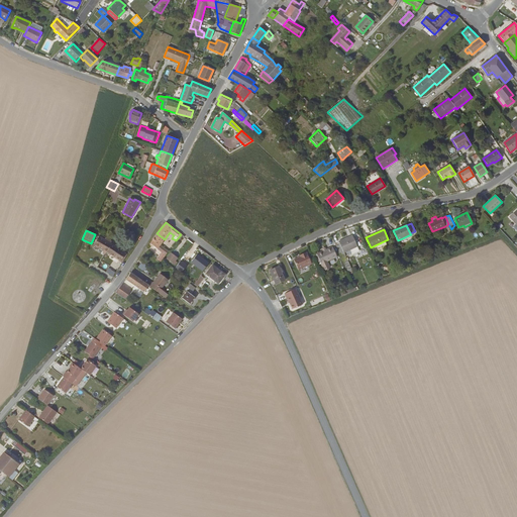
[(160,245),(165,239),(157,233),(149,243),(162,252),(157,259),(161,262),(162,260),(166,255),(168,251),(160,245)]
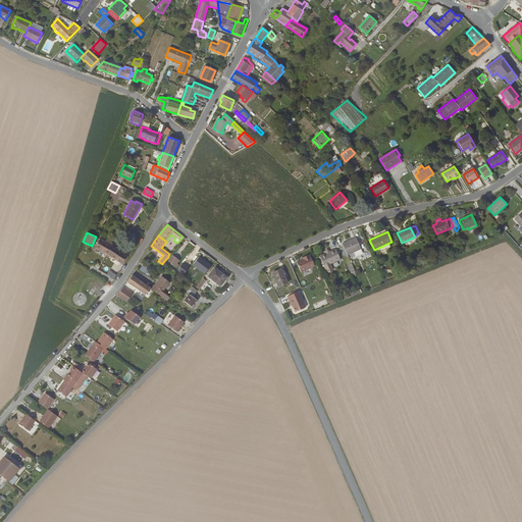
[(343,247),(340,248),(347,265),(352,263),(348,255),(354,252),(355,254),(359,252),(358,250),(360,249),(355,238),(342,244),(343,247)]
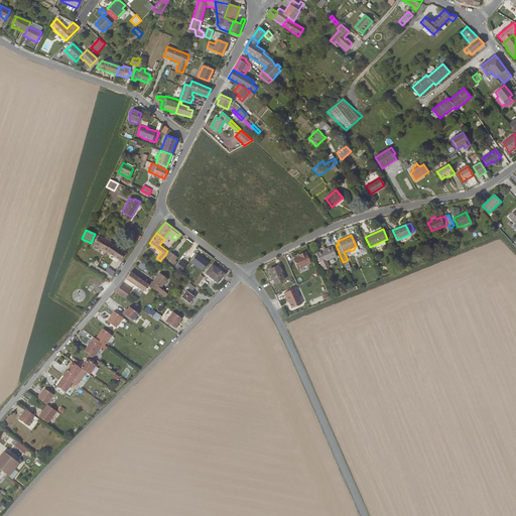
[(99,236),(93,245),(106,252),(112,242),(111,241),(110,243),(109,242),(110,240),(105,238),(104,239),(99,236)]
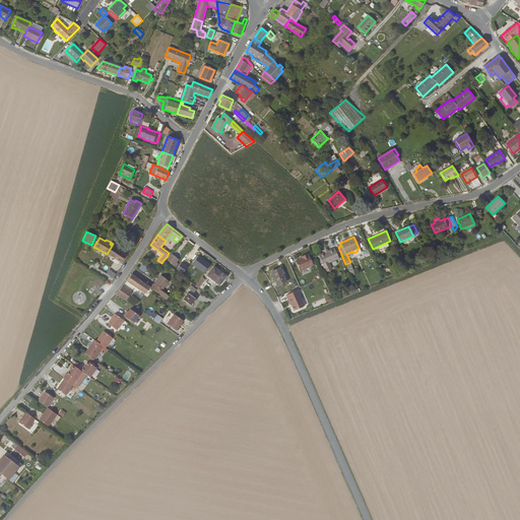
[(189,246),(183,241),(178,247),(181,249),(184,245),(188,248),(189,246)]
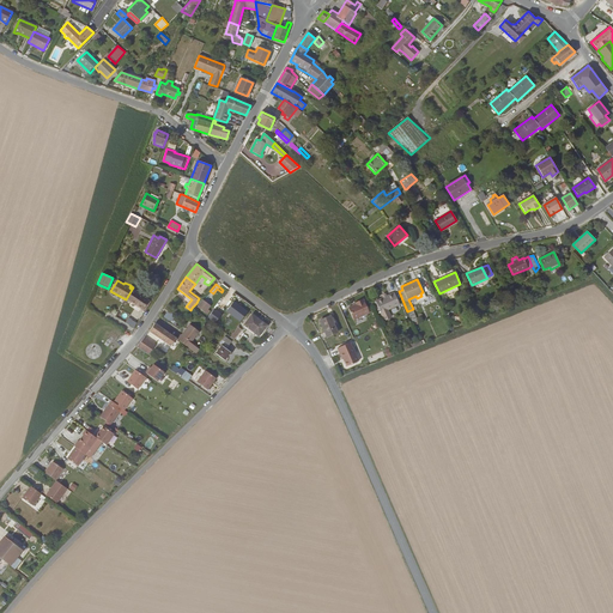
[(126,299),(143,310),(149,301),(134,291),(135,289),(133,287),(126,299)]
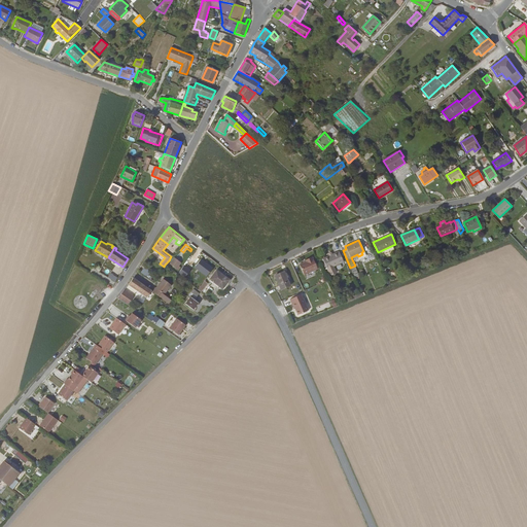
[(329,256),(322,258),(330,275),(336,272),(334,267),(344,261),(339,251),(331,254),(329,256)]
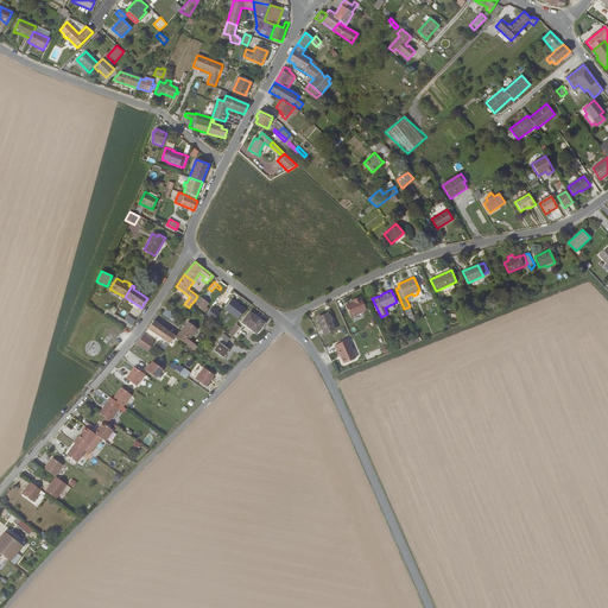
[(353,302),(346,305),(352,317),(367,310),(360,297),(353,301),(353,302)]
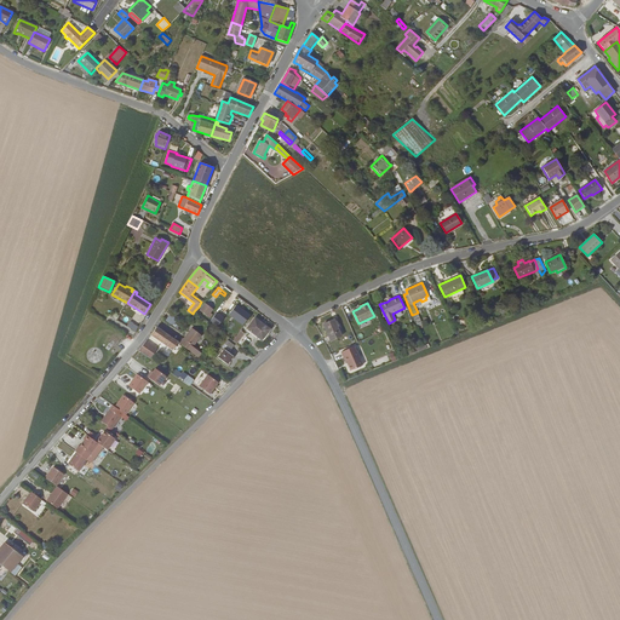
[(200,311),(207,316),(213,310),(205,304),(200,311)]
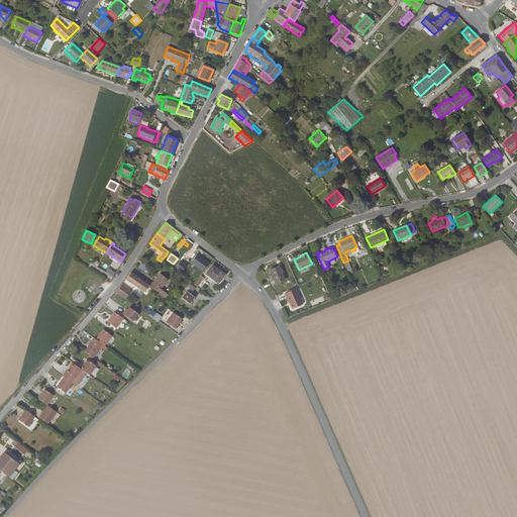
[(317,277),(320,276),(314,262),(312,263),(314,269),(315,268),(317,271),(315,272),(317,277)]
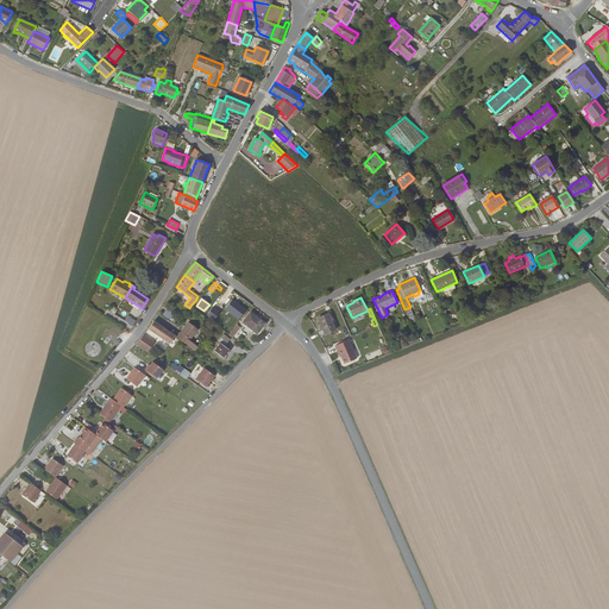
[(168,309),(163,315),(170,320),(175,314),(168,309)]
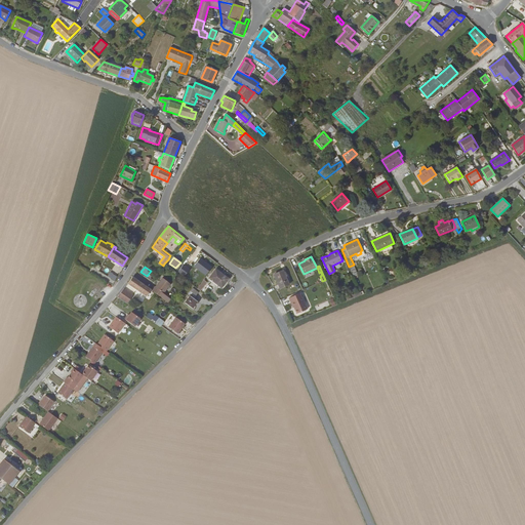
[(215,270),(207,280),(214,285),(215,284),(221,288),(228,279),(215,270)]
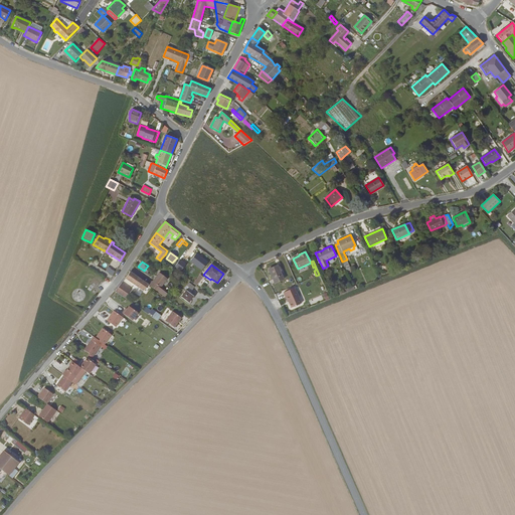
[(269,270),(275,283),(284,279),(283,278),(285,277),(283,273),(281,274),(278,266),(269,270)]
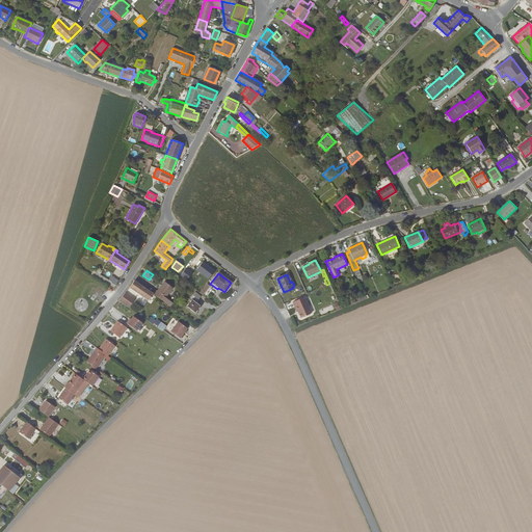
[(130,288),(148,300),(153,293),(134,281),(130,288)]
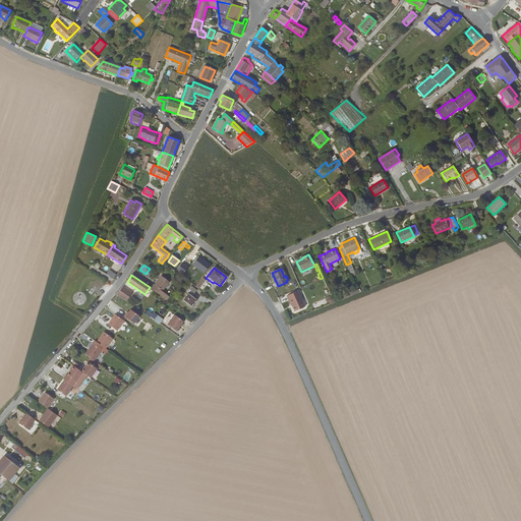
[(168,296),(162,291),(169,282),(161,276),(154,285),(153,285),(151,288),(166,300),(168,296)]
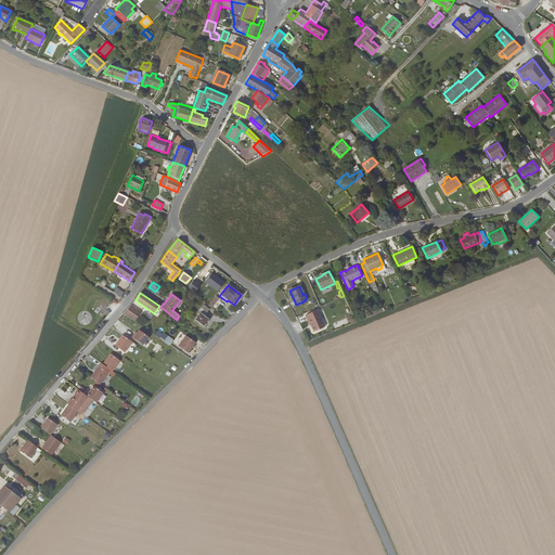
[(194,320),(204,326),(209,320),(204,317),(209,309),(204,305),(198,311),(199,312),(194,320)]
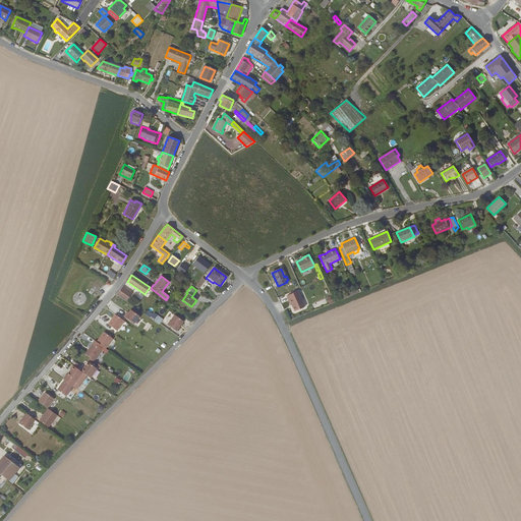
[(124,293),(126,291),(122,288),(118,293),(123,298),(126,294),(124,293)]
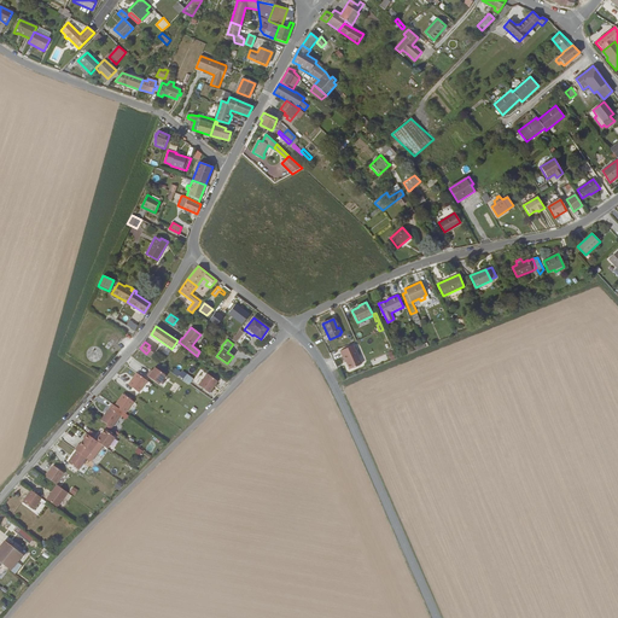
[(361,365),(355,350),(342,356),(344,361),(345,361),(349,369),(361,365)]
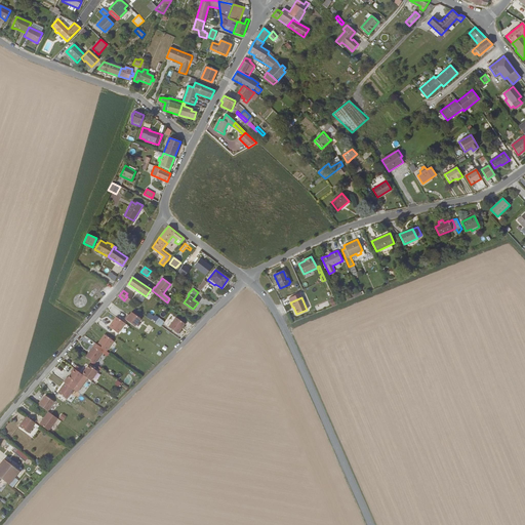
[(150,312),(147,317),(161,326),(164,322),(150,312)]
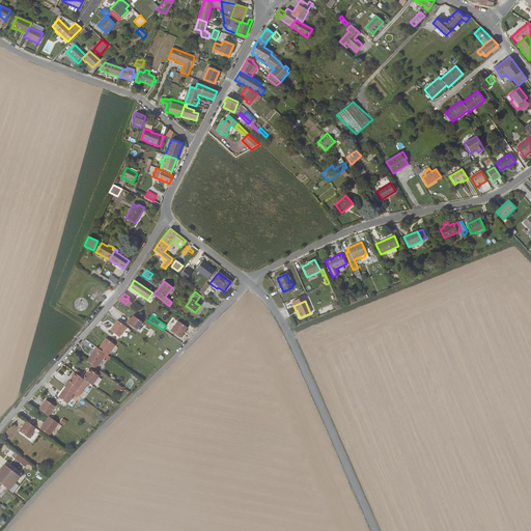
[(127,323),(137,331),(142,323),(133,316),(130,320),(129,319),(127,323)]
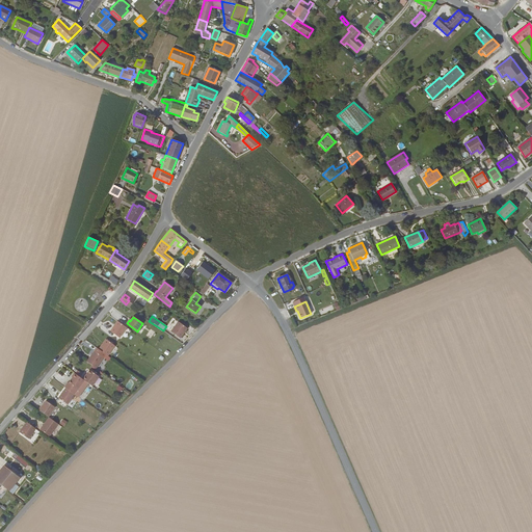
[(127,328),(117,321),(110,331),(120,338),(127,328)]
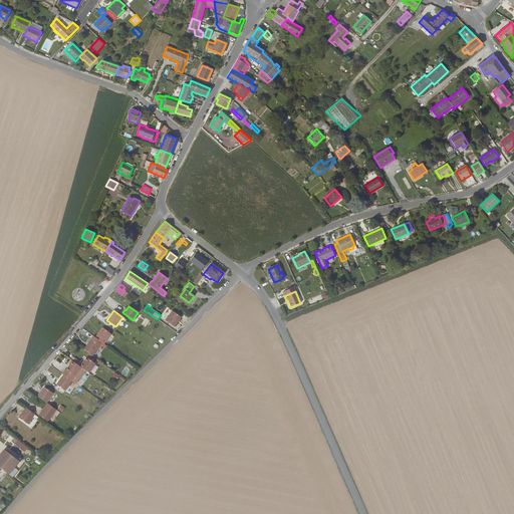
[(165,320),(175,327),(182,317),(172,310),(165,320)]
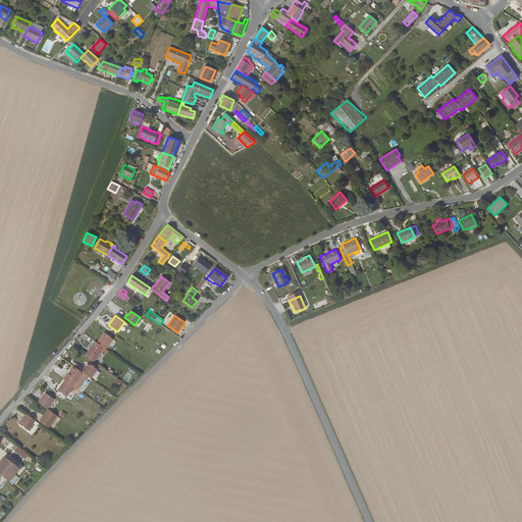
[(104,333),(97,343),(106,350),(113,340),(104,333)]
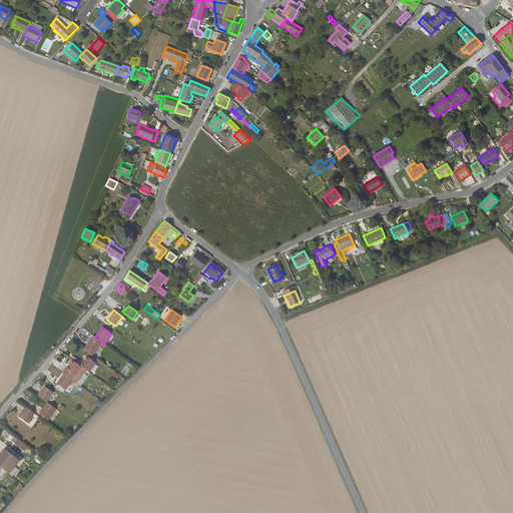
[(99,347),(90,341),(84,349),(93,356),(99,347)]
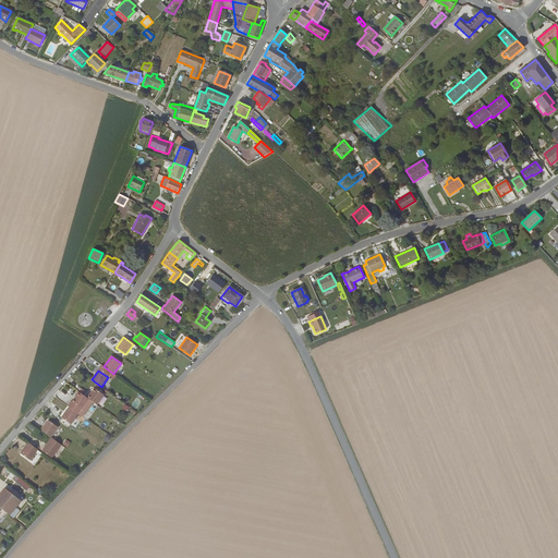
[(88,393),(86,397),(96,405),(104,396),(94,388),(89,395),(88,393)]
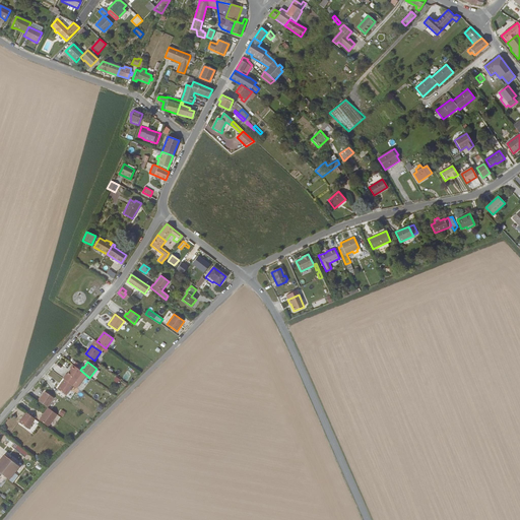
[(82,372),(72,365),(69,368),(70,369),(66,375),(75,381),(82,372)]
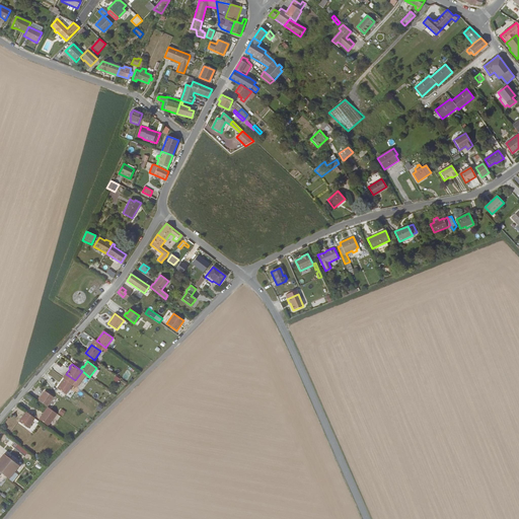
[(66,394),(73,385),(64,378),(57,388),(66,394)]
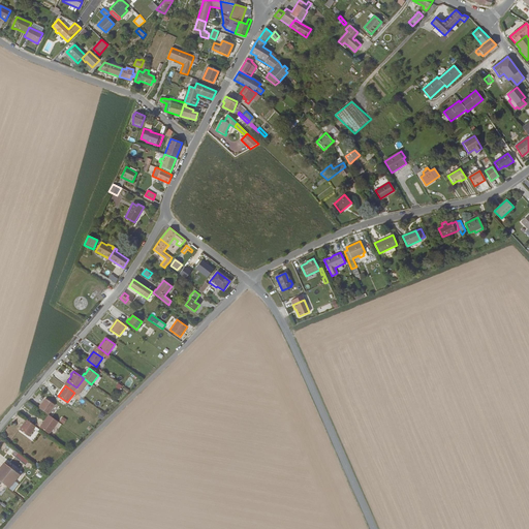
[(40,404),(38,407),(48,414),(55,405),(45,399),(41,405),(40,404)]
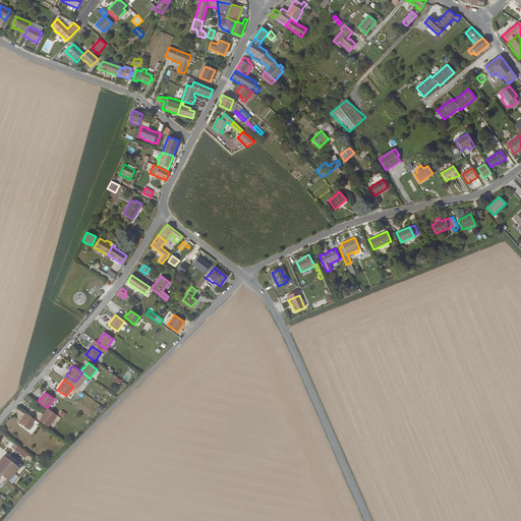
[(57,415),(48,409),(39,420),(48,427),(57,415)]
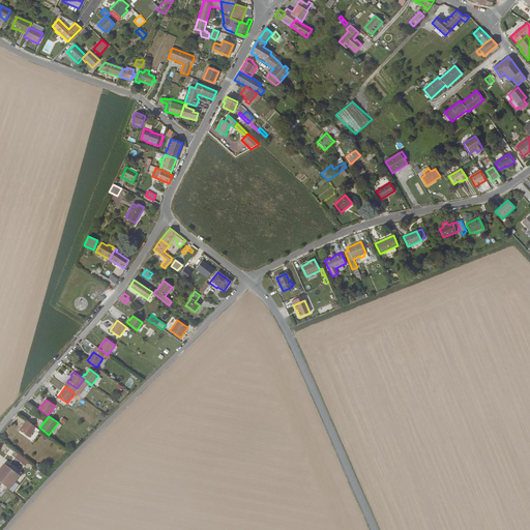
[(35,427),(26,420),(19,431),(28,437),(35,427)]
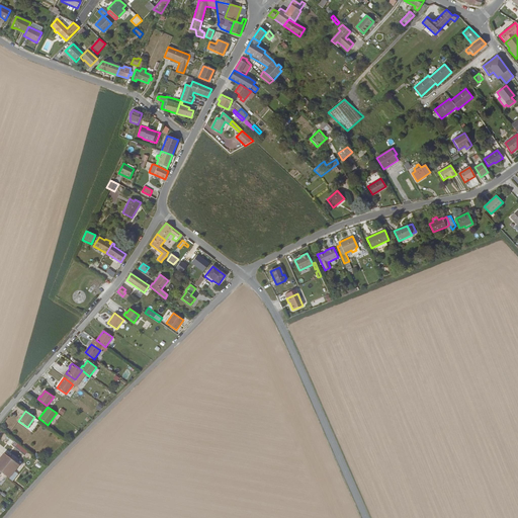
[(14,449),(15,447),(22,451),(24,448),(18,444),(17,445),(12,442),(10,446),(14,449)]
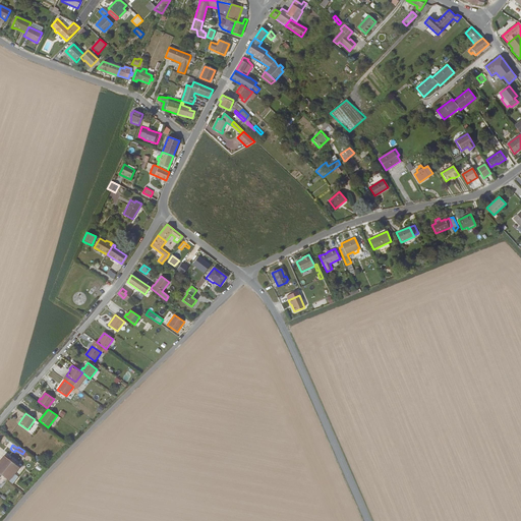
[(0,460),(0,474),(8,480),(18,467),(4,456),(0,460)]
